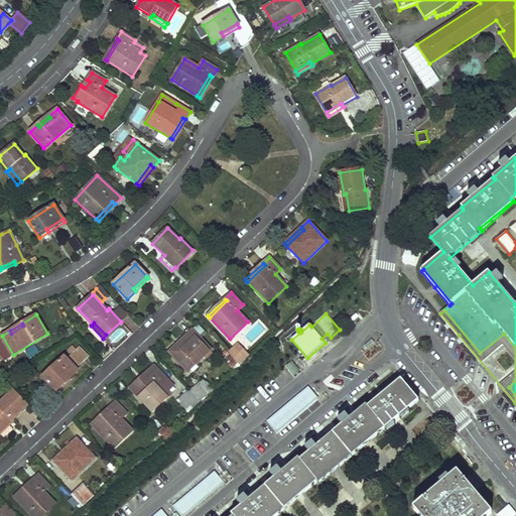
[(212,350),(194,330),(186,336),(188,338),(171,354),(188,372),(212,350)]
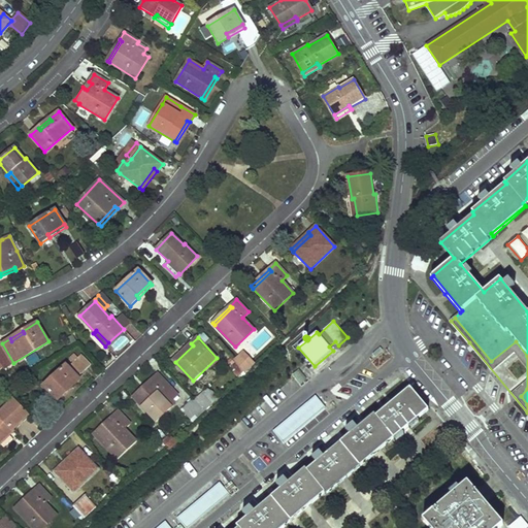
[(193,345),(191,343),(173,360),(175,362),(193,345)]
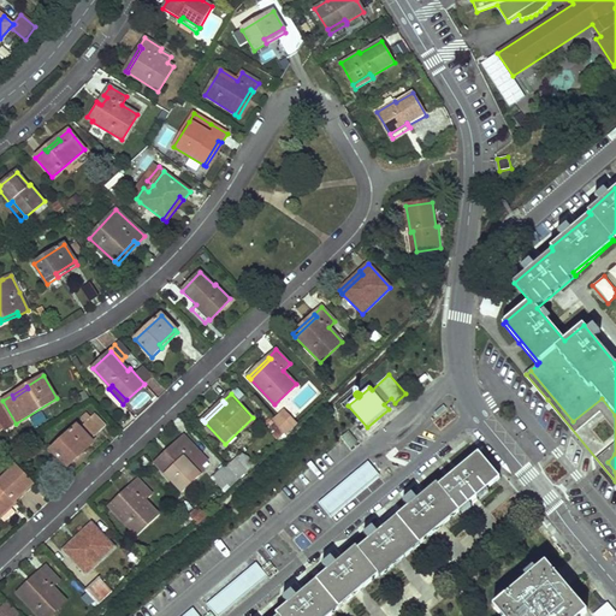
[(106,425),(95,414),(92,418),(87,413),(82,418),(87,422),(80,430),(77,426),(51,451),(67,468),(77,458),(73,455),(90,440),(106,425)]
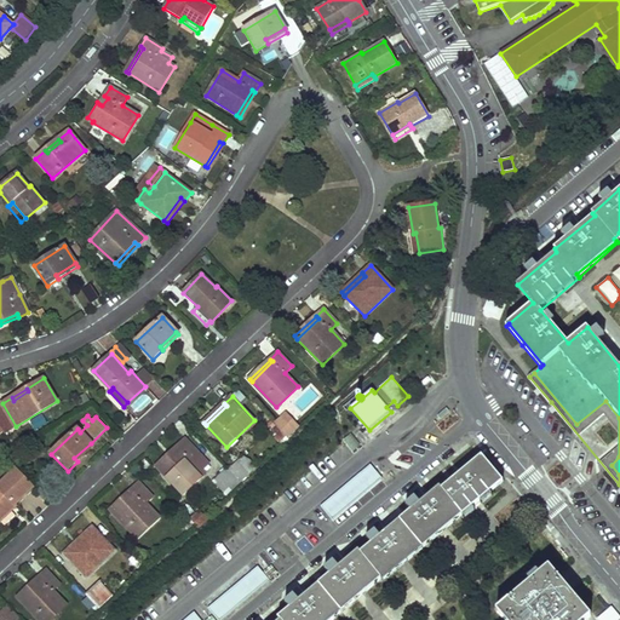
[(299,428),(287,415),(275,425),(288,438),(299,428)]
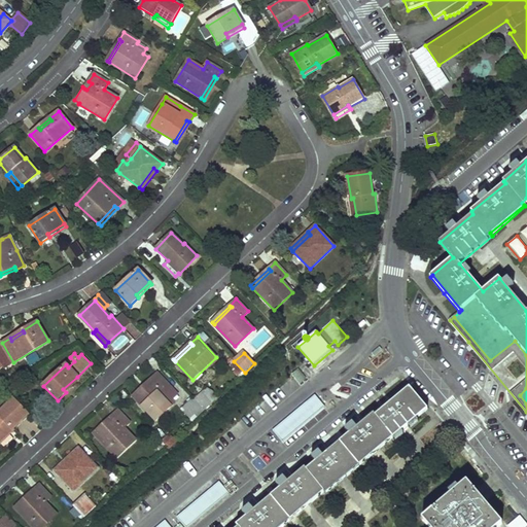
[(300,383),(306,378),(299,370),(292,375),(300,383)]
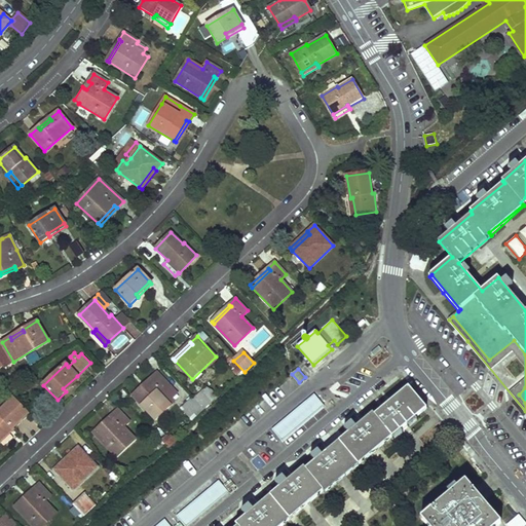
[(168,385),(157,373),(151,378),(153,380),(135,398),(155,419),(174,403),(172,400),(177,393),(168,385)]
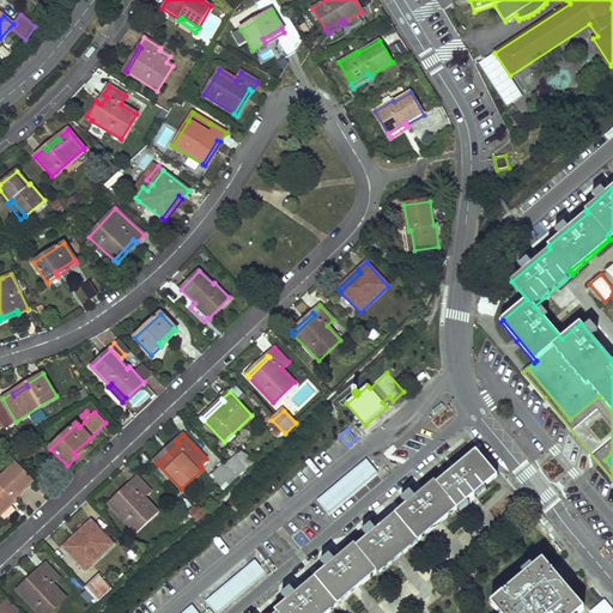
[(93,441),(90,438),(73,453),(77,456),(93,441)]
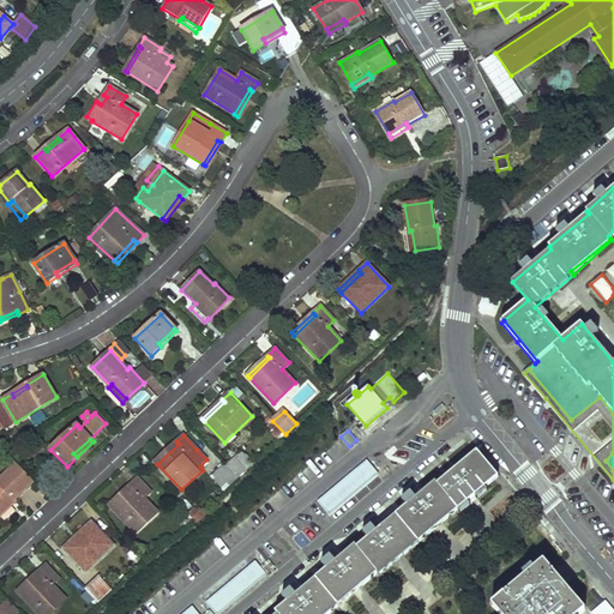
[(179,444),(176,441),(155,461),(157,464),(179,444)]
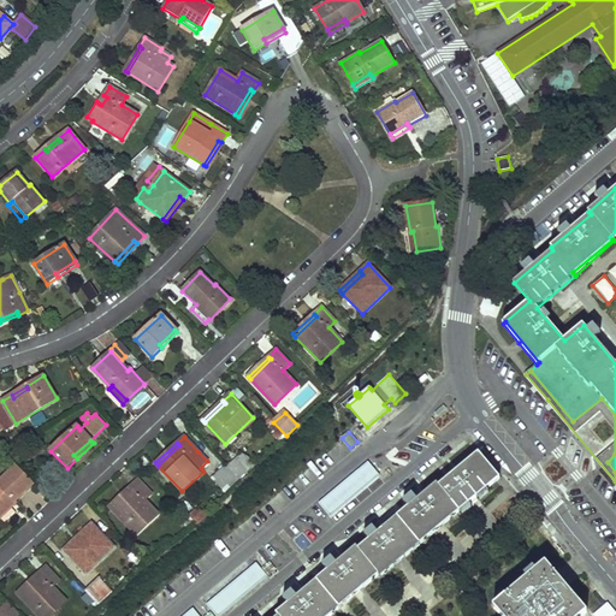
[(326,615),(338,606),(341,609),(343,606),(353,598),(379,576),(394,564),(431,533),(457,510),(460,514),(479,497),(499,479),(479,454),(439,487),(438,485),(359,550),(356,548),(320,579),(277,615),(278,615),(326,615)]
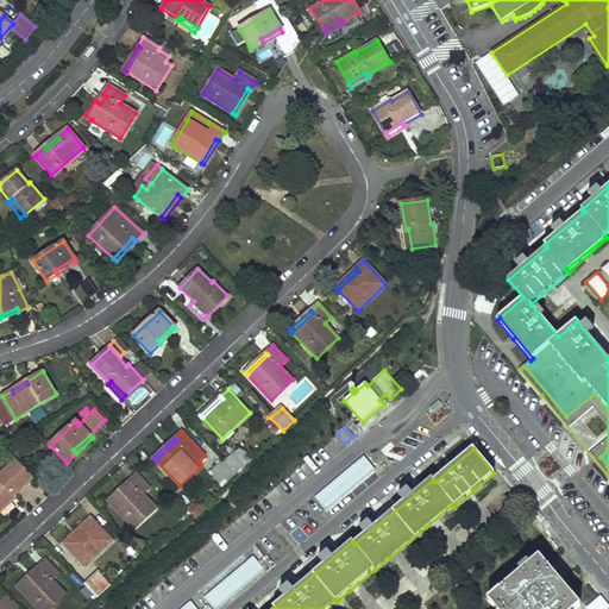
[(252,460),(245,452),(239,450),(234,454),(245,465),(252,460)]
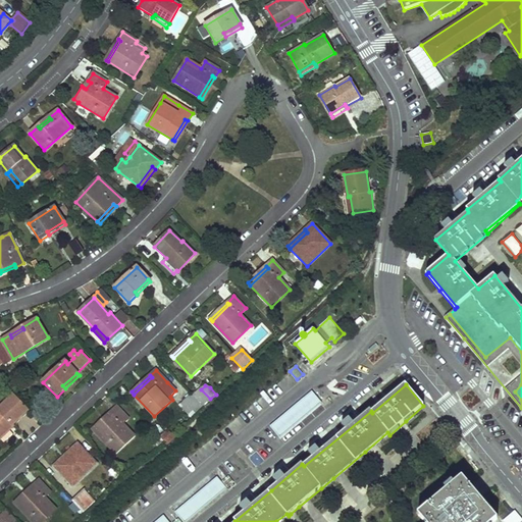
[(210,399),(201,389),(194,396),(204,406),(210,399)]
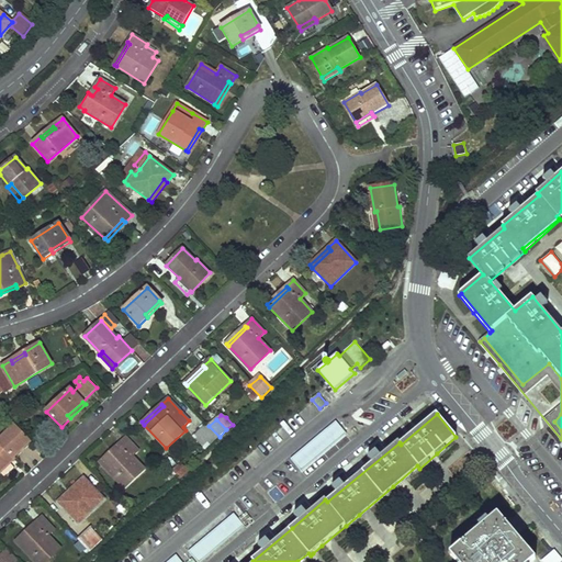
[(347,434),(336,422),(291,459),(302,471),(347,434)]
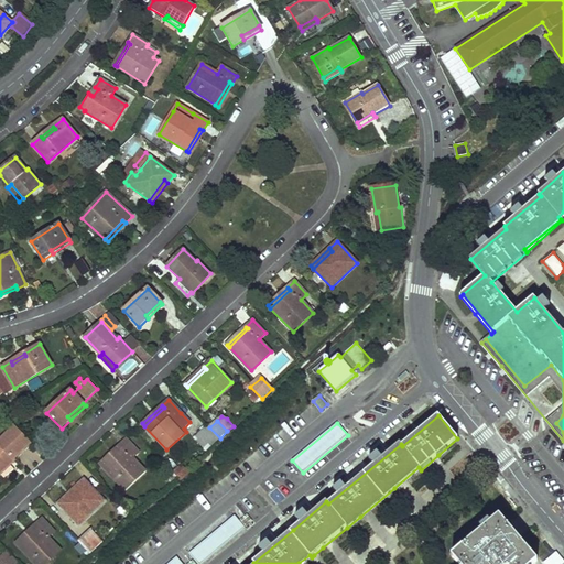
[(209,427),(207,425),(198,434),(210,446),(220,438),(209,427)]
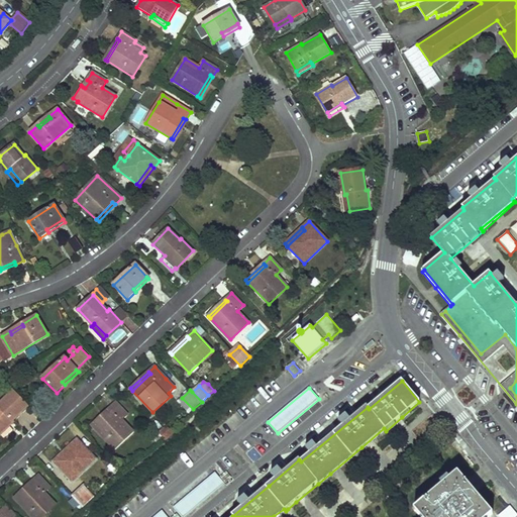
[(28,406),(13,391),(11,393),(9,391),(4,396),(6,398),(0,403),(0,433),(1,434),(13,423),(12,421),(28,406)]
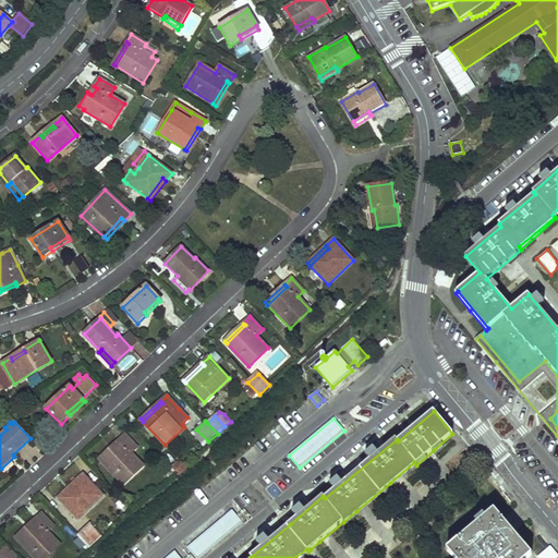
[(208,441),(196,429),(192,433),(204,446),(208,441)]
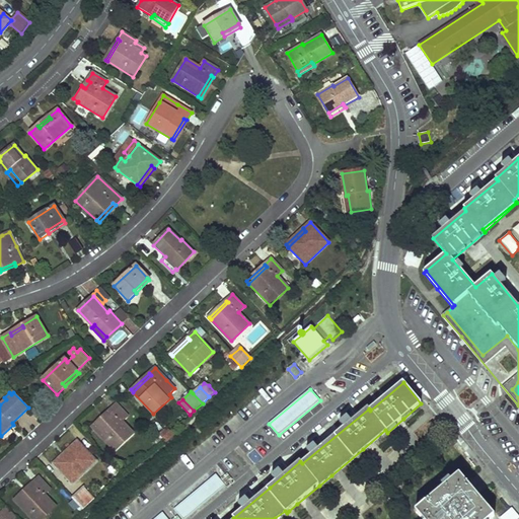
[(129,416),(117,403),(110,410),(113,412),(95,429),(116,450),(134,433),(123,421),(129,416)]
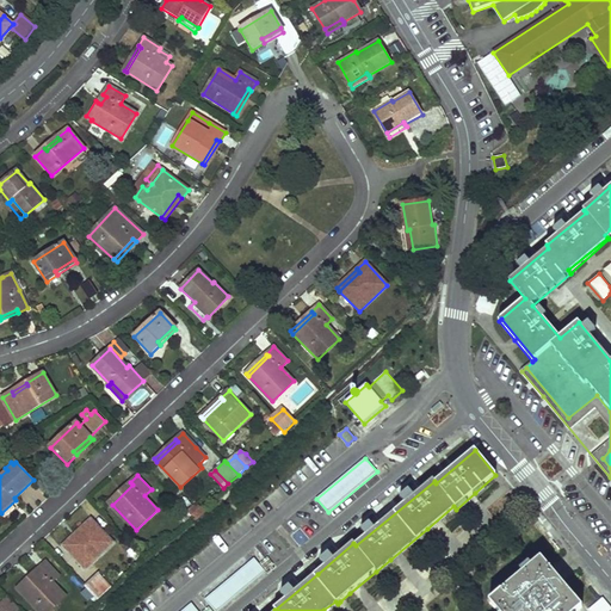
[(133,485),(130,482),(110,503),(112,505),(133,485)]
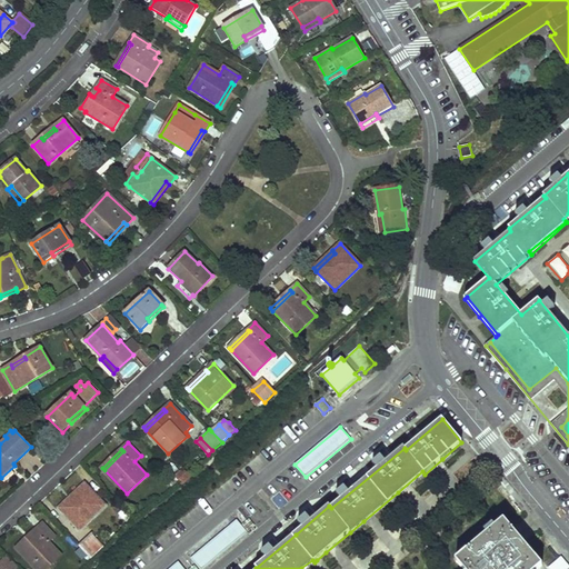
[(425,475),(422,471),(398,492),(363,521),(350,532),(352,535),(425,475)]
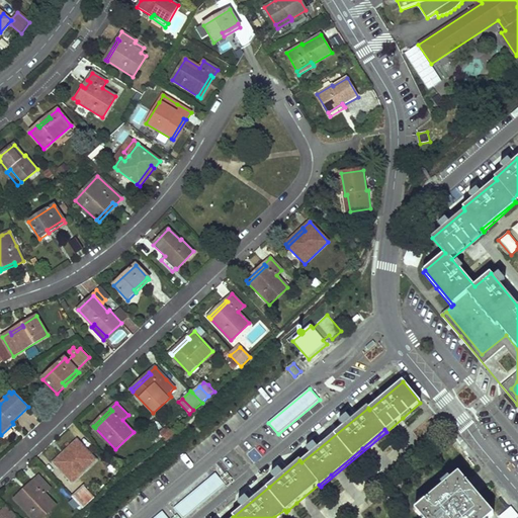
[(163,438),(159,434),(153,440),(157,443),(163,438)]
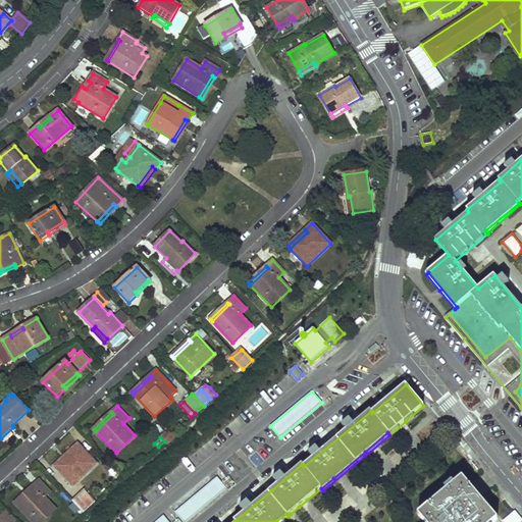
[(98,464),(79,444),(71,450),(74,452),(57,468),(73,486),(98,464)]
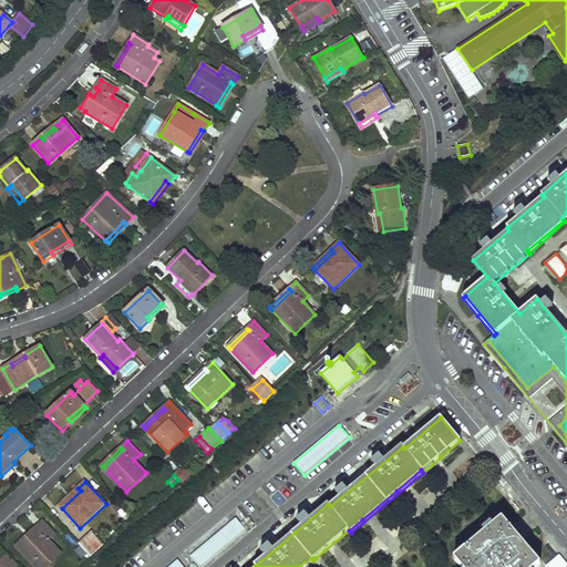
[(81,491),(78,488),(59,506),(62,508),(81,491)]
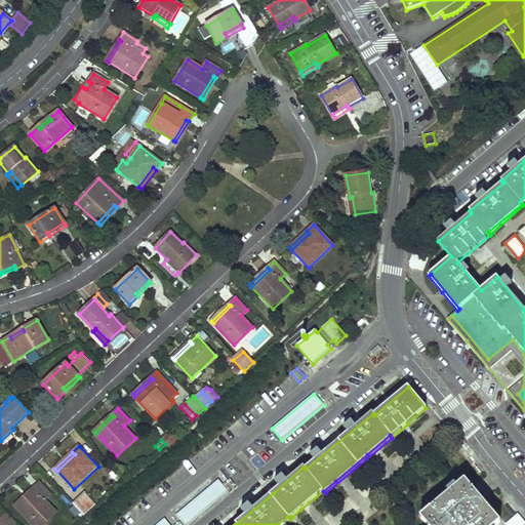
[(237,481),(228,470),(186,505),(195,516),(237,481)]
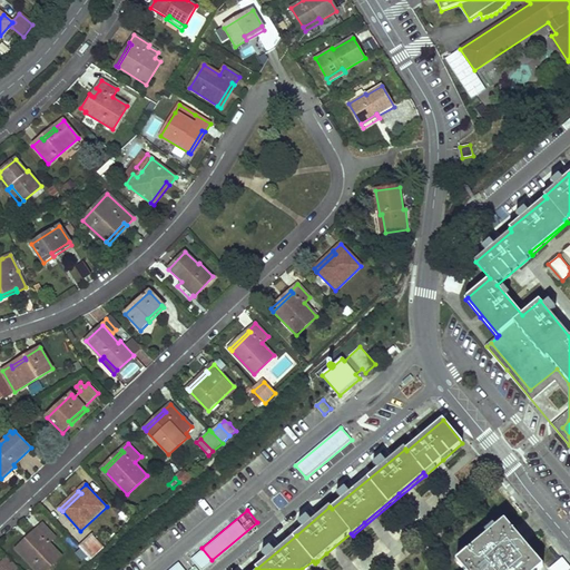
[(523,546),(505,523),(458,563),(463,569),(540,569),(543,568),(523,546)]
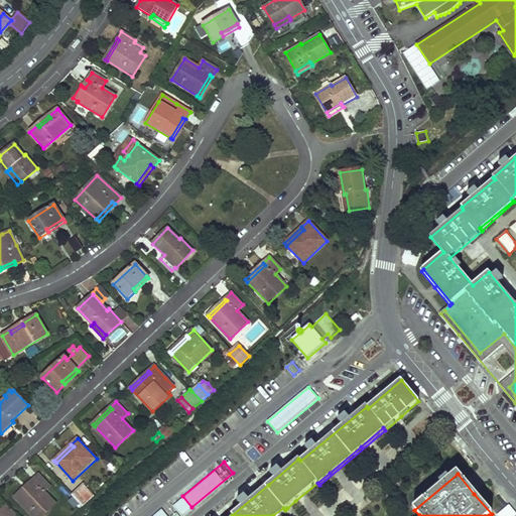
[(50,486),(39,475),(32,480),(34,483),(17,499),(32,515),(41,515),(55,504),(44,492),(50,486)]
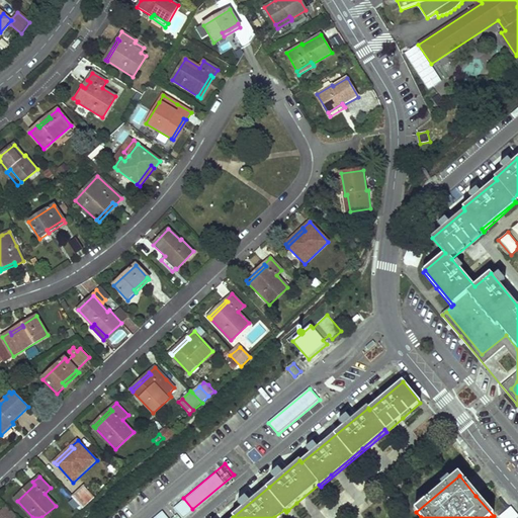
[(34,485),(32,482),(15,499),(17,501),(34,485)]
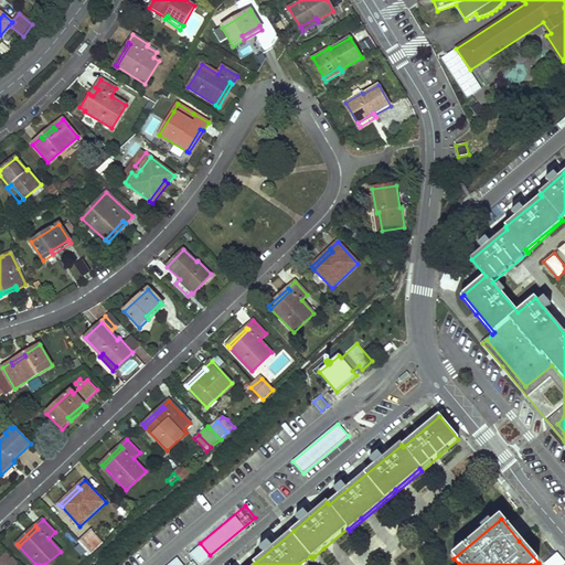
[(103,542),(92,530),(86,535),(97,547),(103,542)]
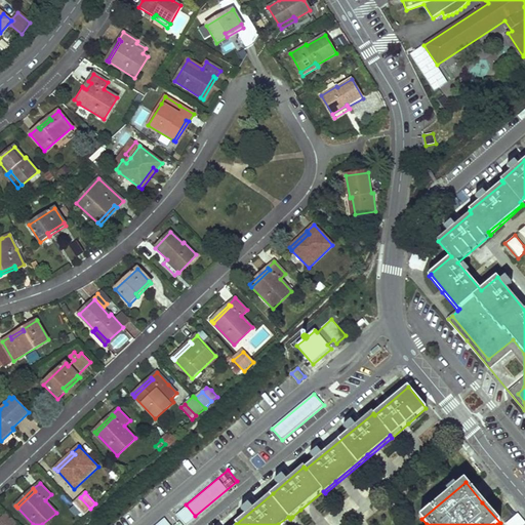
[(90,509),(80,497),(73,503),(84,515),(90,509)]
